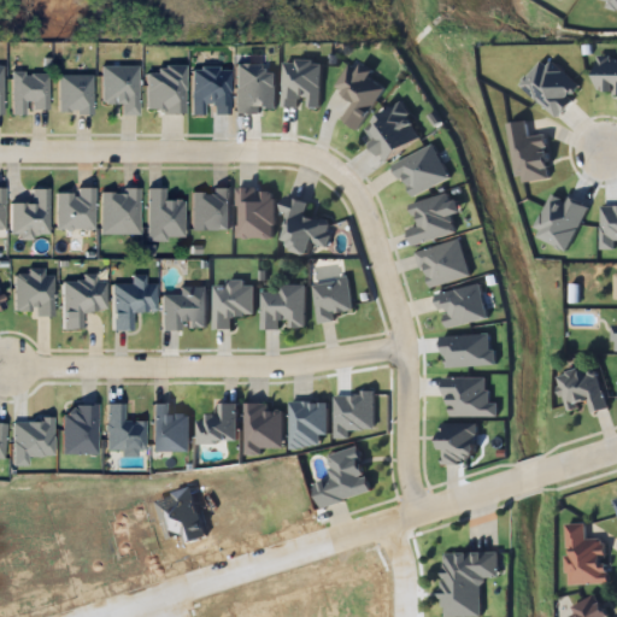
[(595,56),(616,57),(616,97),(593,97),(595,56)]
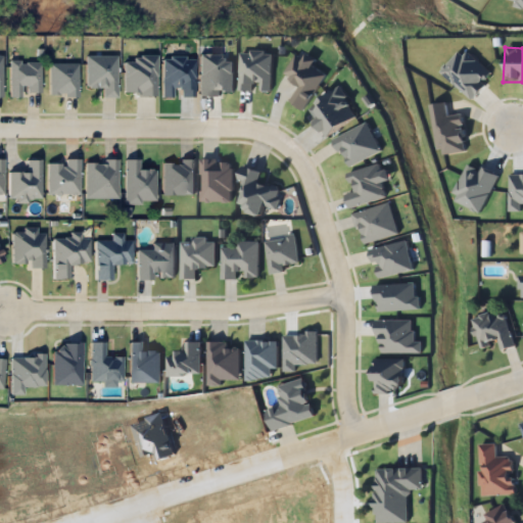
[(326,75),(313,67),(317,61),(306,55),(303,59),(295,54),(283,75),(299,85),(289,101),(304,110),(326,75)]
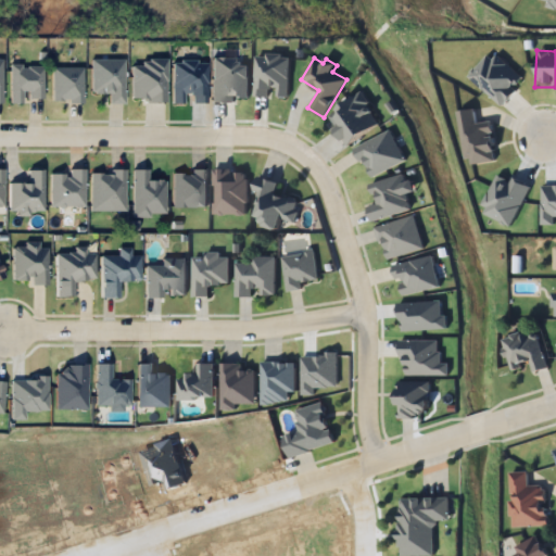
[(90,93),(109,93),(109,103),(123,103),(123,59),(90,59),(90,93)]
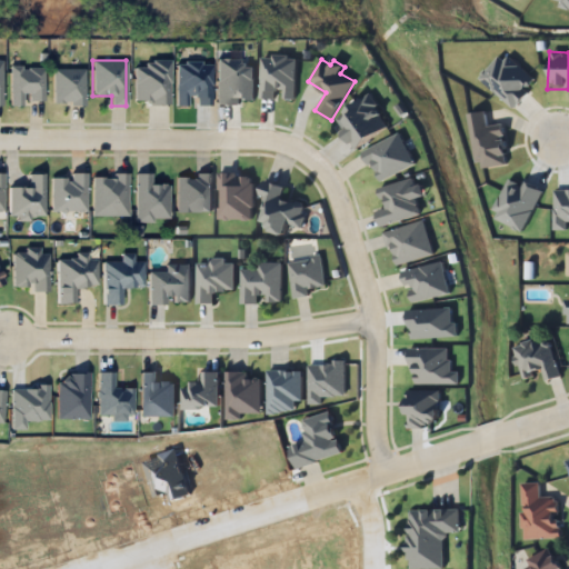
[(43,67),(10,67),(10,103),(43,103),(43,67)]
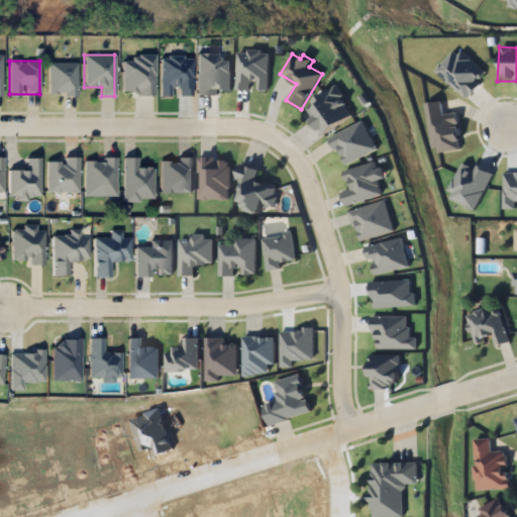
[(77,94),(77,63),(48,63),(48,94),(77,94)]
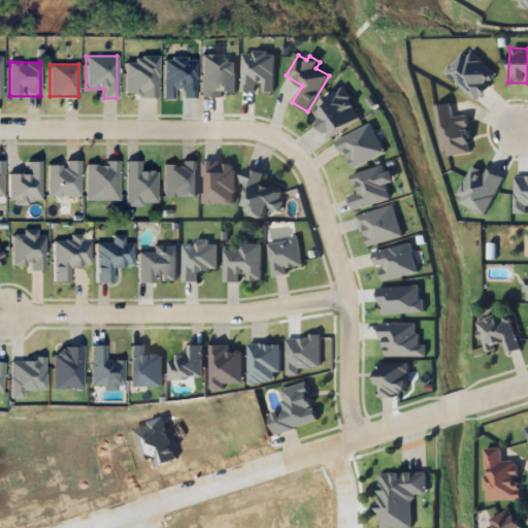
[(311,110),(330,139),(363,118),(344,89),(311,110)]
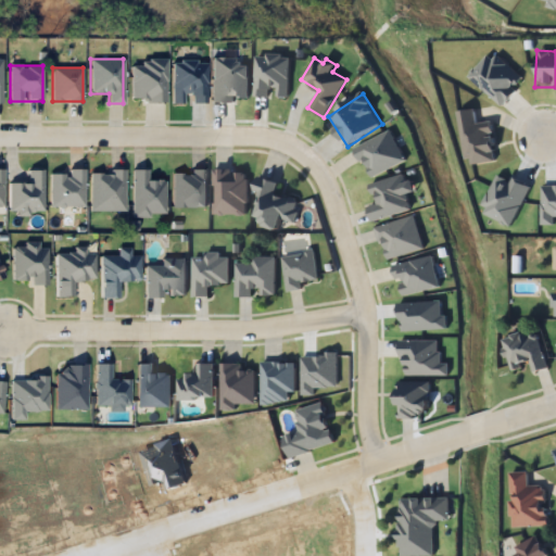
[(497,161),(492,123),(477,125),(475,110),(458,112),(466,165),(497,161)]
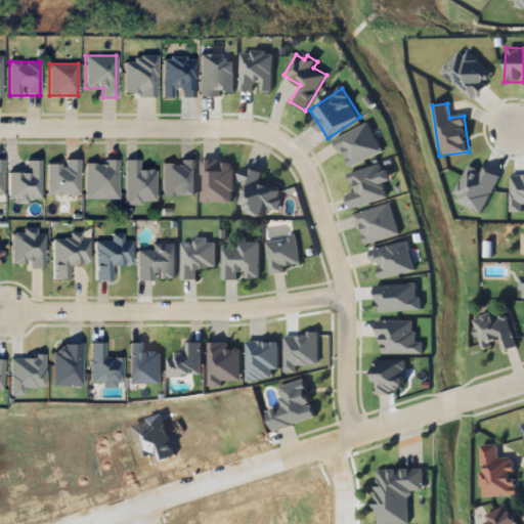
[(335,139),(349,169),(383,154),(368,124),(335,139)]
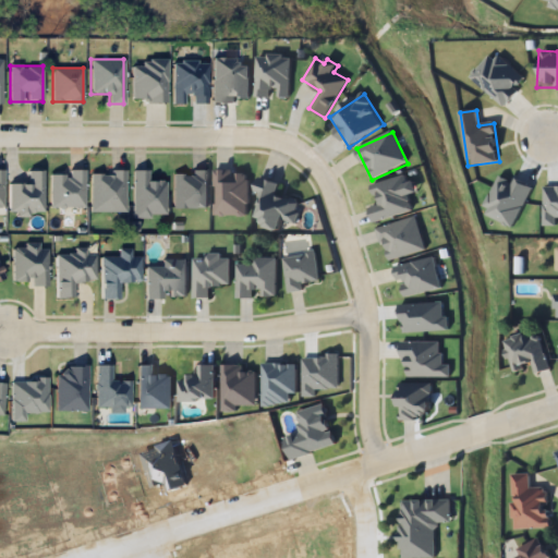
[(133,216),(166,216),(166,181),(147,181),(147,170),(133,170),(133,216)]
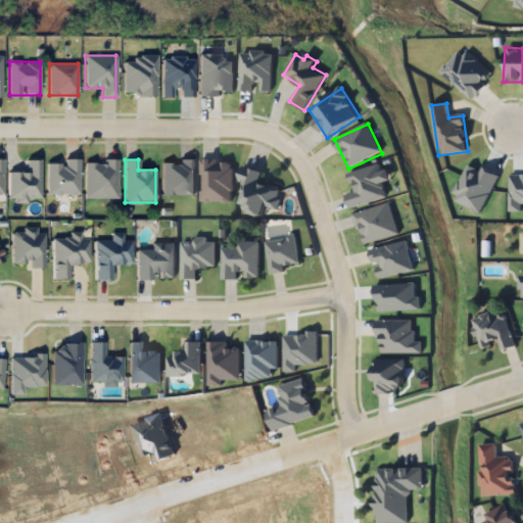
[(40,160),(27,160),(27,172),(8,172),(8,197),(40,197),(40,160)]
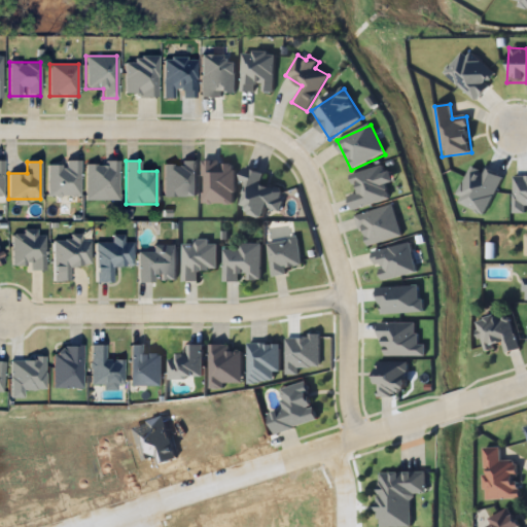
[(48,162),(48,195),(79,195),(79,162),(48,162)]
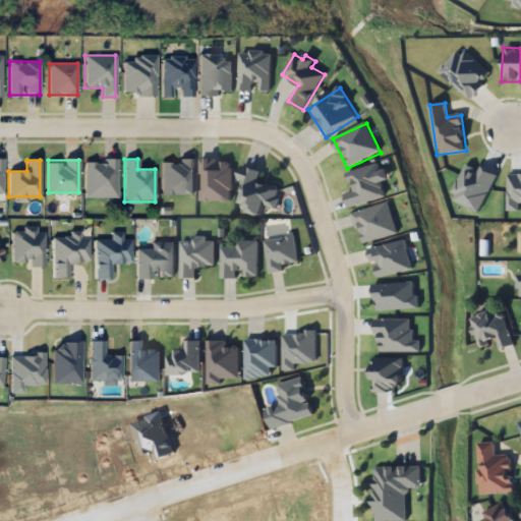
[(116,197),(116,160),(84,160),(84,197),(116,197)]
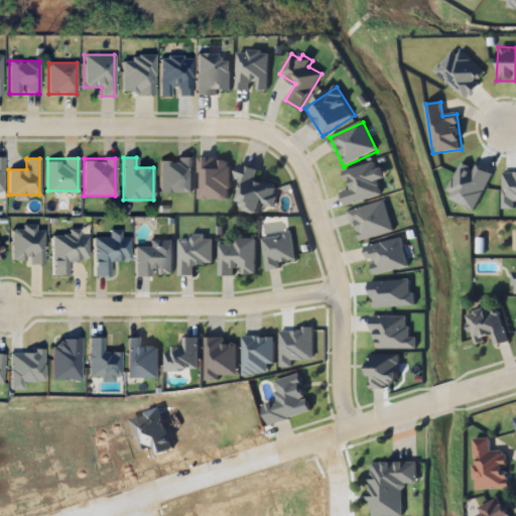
[(190,191),(190,158),(160,158),(160,191),(190,191)]
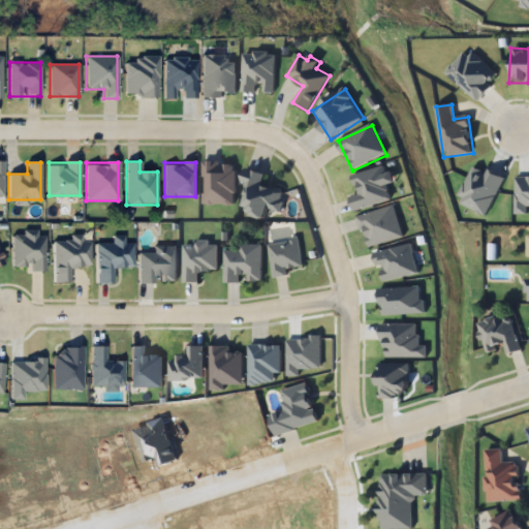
[(203,205),(235,205),(235,162),(203,162),(203,205)]
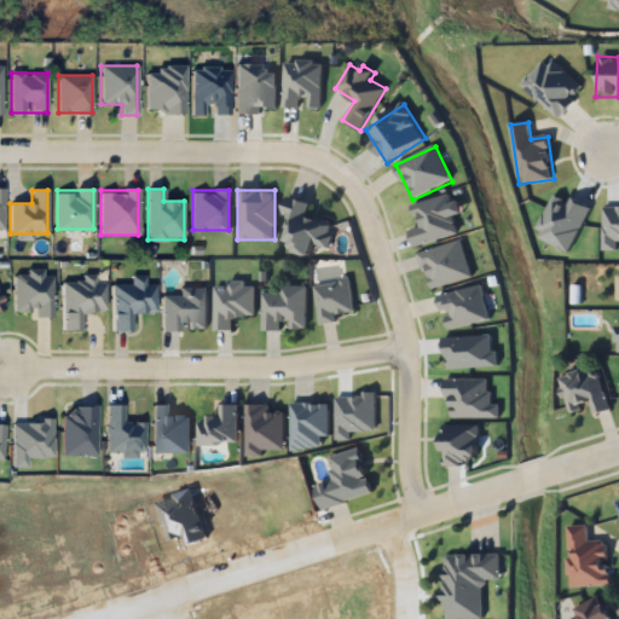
[(410,231),(415,247),(458,235),(453,218),(463,214),(460,201),(452,202),(450,195),(414,204),(421,227),(410,231)]
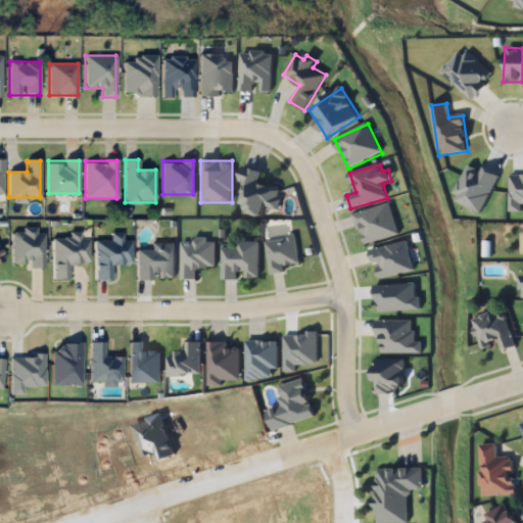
[(262,172),(243,168),(240,183),(246,184),(242,210),(265,215),(266,207),(277,209),(280,188),(258,185),(262,172)]
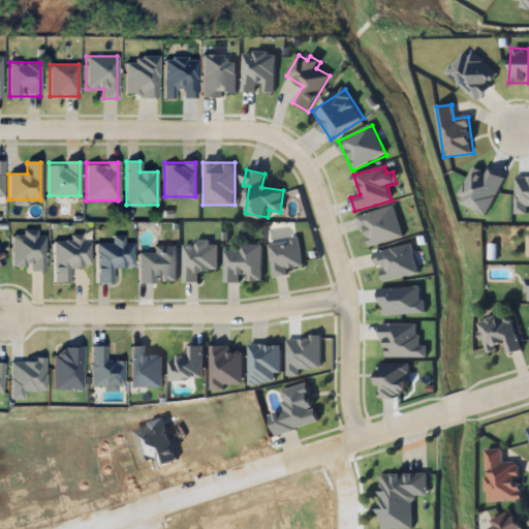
[(358,216),(367,247),(403,237),(395,206),(358,216)]
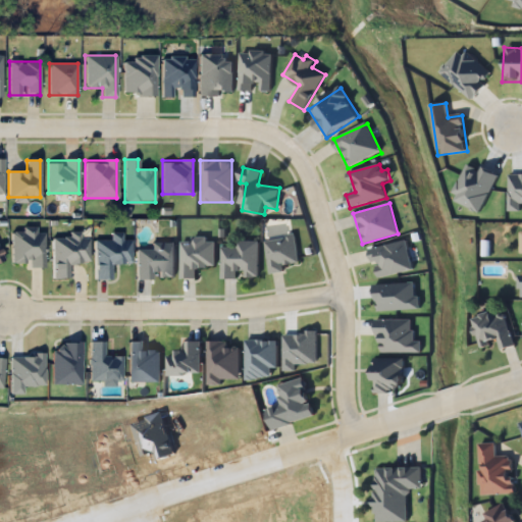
[(12,265),(45,265),(45,228),(12,228),(12,265)]
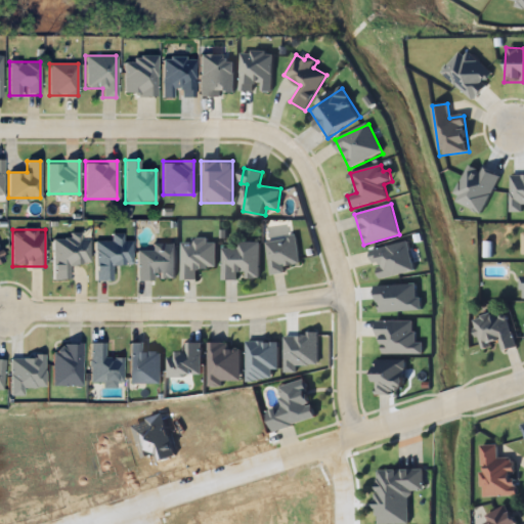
[(112,239),(95,241),(96,280),(112,279),(112,264),(132,264),(131,241),(123,241),(123,233),(112,233),(112,239)]
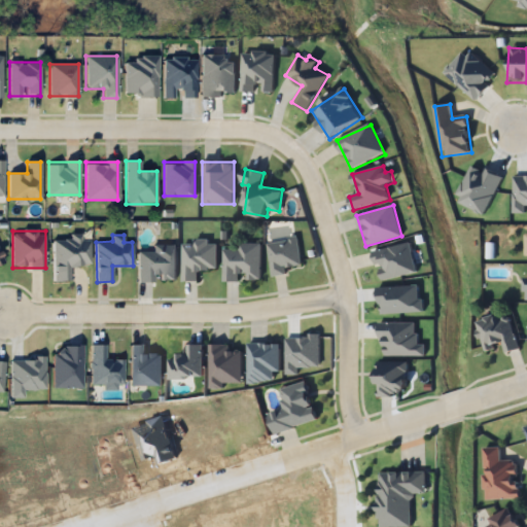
[(91,265),(91,239),(80,240),(80,237),(53,237),(53,281),(69,281),(69,265),(91,265)]
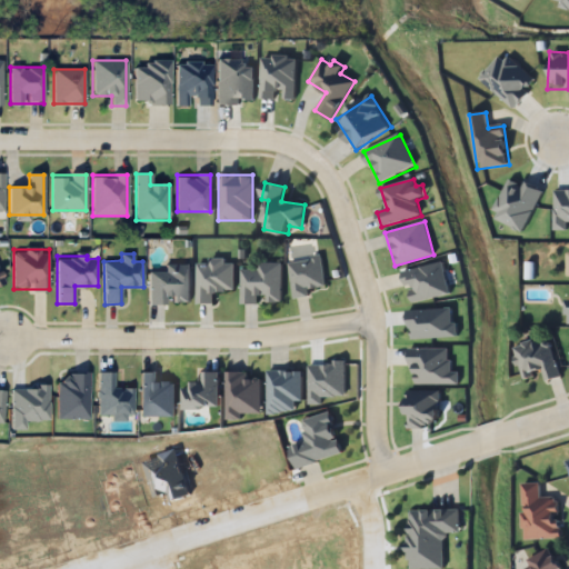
[(257,262),(257,269),(241,269),(240,302),(281,303),(281,262),(257,262)]
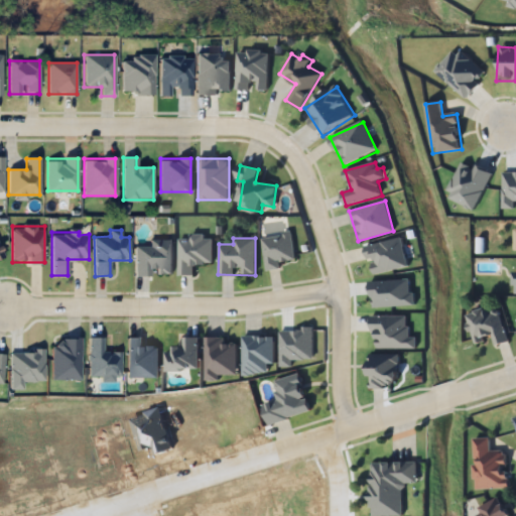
[(136,246),(136,275),(152,275),(152,273),(172,273),(172,240),(150,240),(150,246),(136,246)]
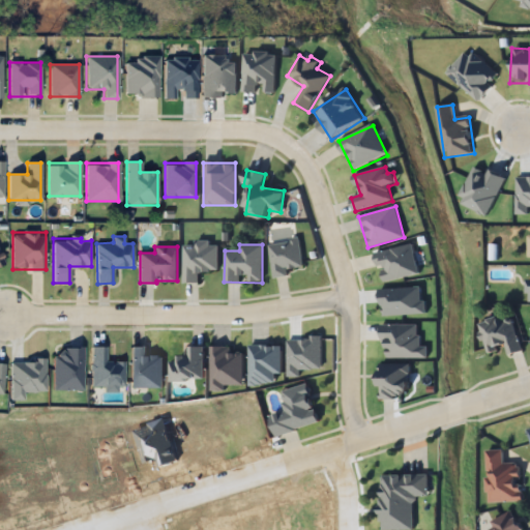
[(478,325),(488,353),(505,347),(508,356),(522,351),(509,315),(478,325)]
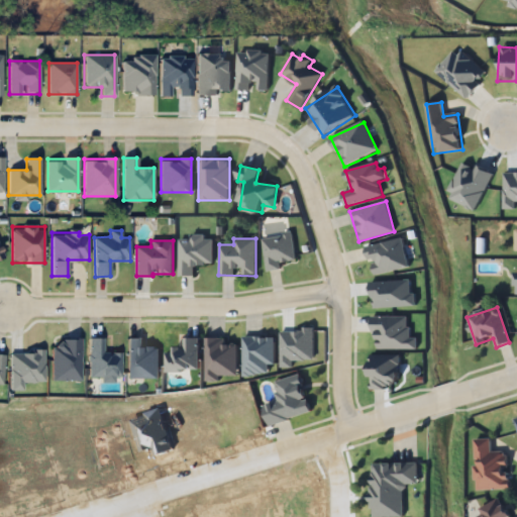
[(88,377),(100,377),(100,381),(120,381),(120,352),(103,352),(103,338),(89,337),(88,377)]
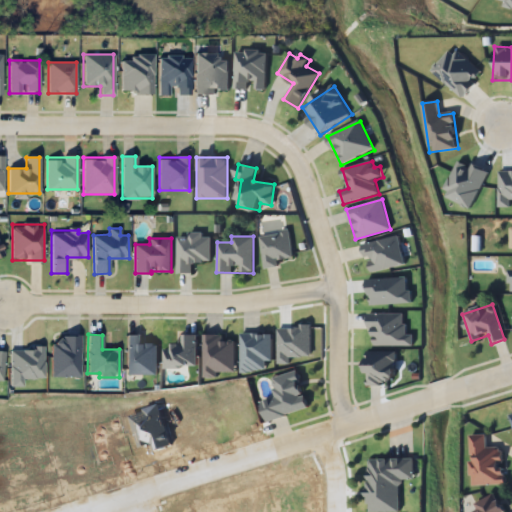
[(127,374),(156,374),(156,344),(140,344),(140,334),(127,334),(127,374)]
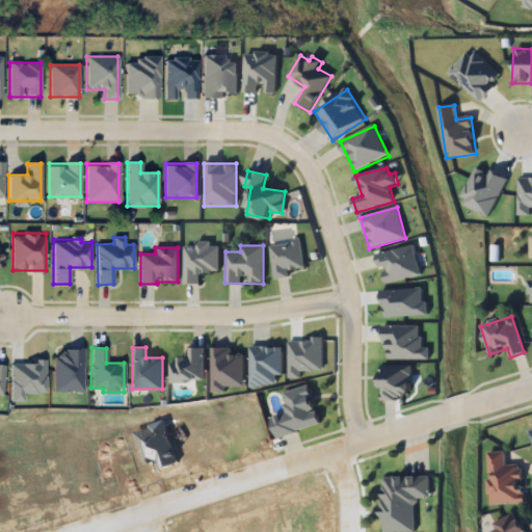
[(249,347),(249,386),(283,386),(283,347),(249,347)]
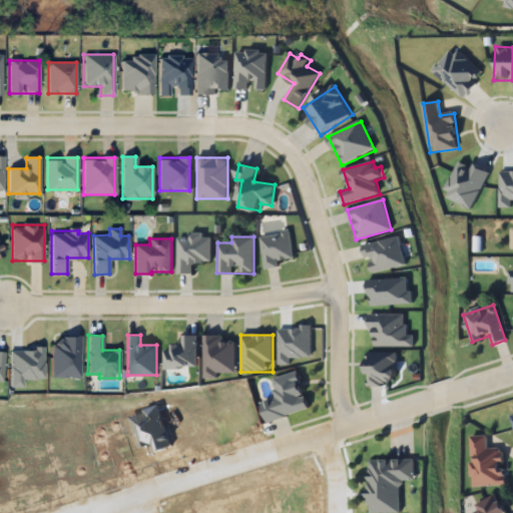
[(196,336),(182,336),(182,348),(164,348),(164,368),(196,368),(196,336)]
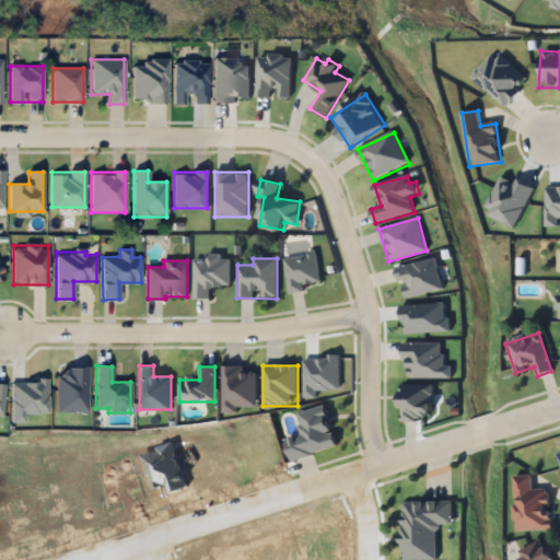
[(244,366),(222,366),(222,411),(256,411),(256,373),(244,373),(244,366)]
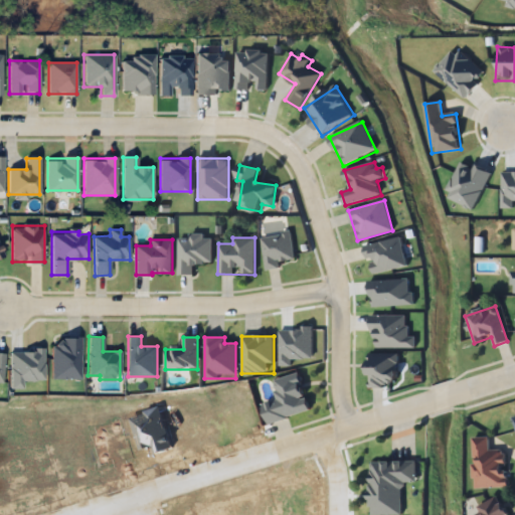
[(398,354),(370,354),(370,387),(398,387),(398,354)]
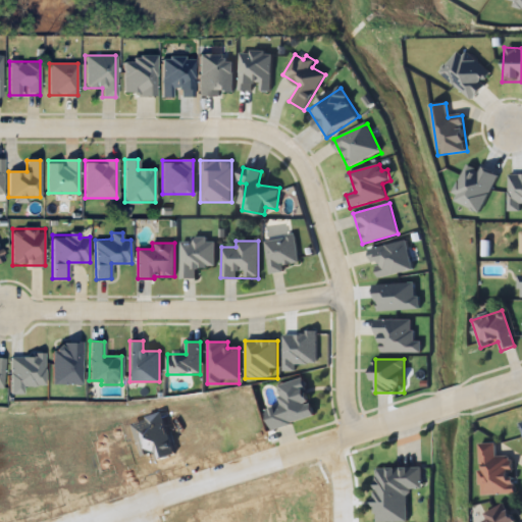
[(259,387),(302,377),(310,414),(267,424),(259,387)]
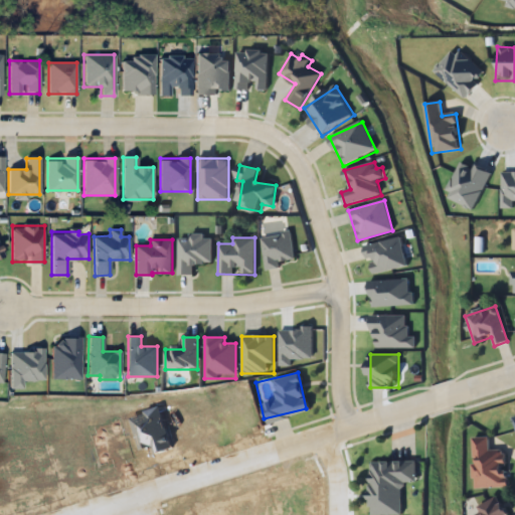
[(472,439),(475,489),(507,487),(504,451),(489,452),(488,438),(472,439)]
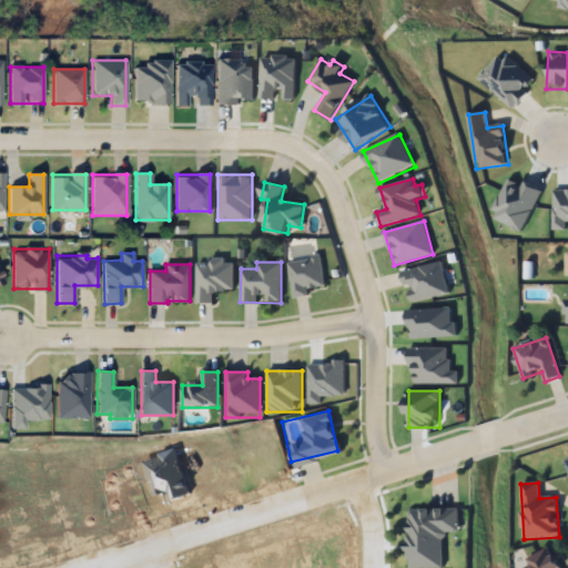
[(443,567),(443,531),(460,531),(460,509),(408,509),(408,567),(443,567)]
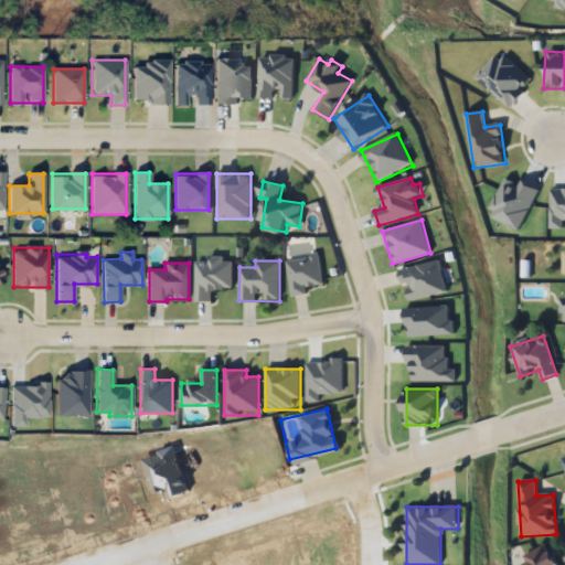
[(557,564),(547,544),(523,556),(526,563),(521,564),(557,564)]
